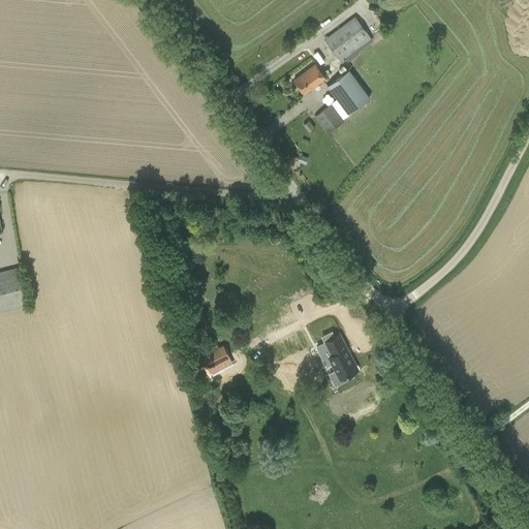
[(355,17),(324,39),(342,62),(346,59),(345,57),(371,37),(355,17)]
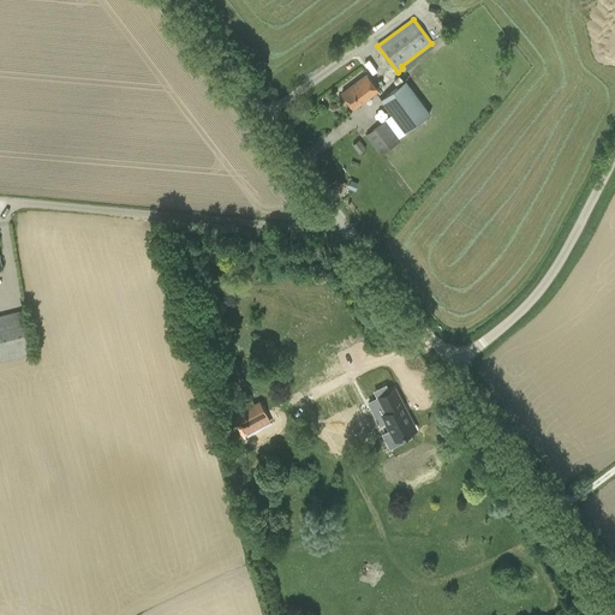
[(366,73),(341,93),(353,108),(378,90),(366,73)]
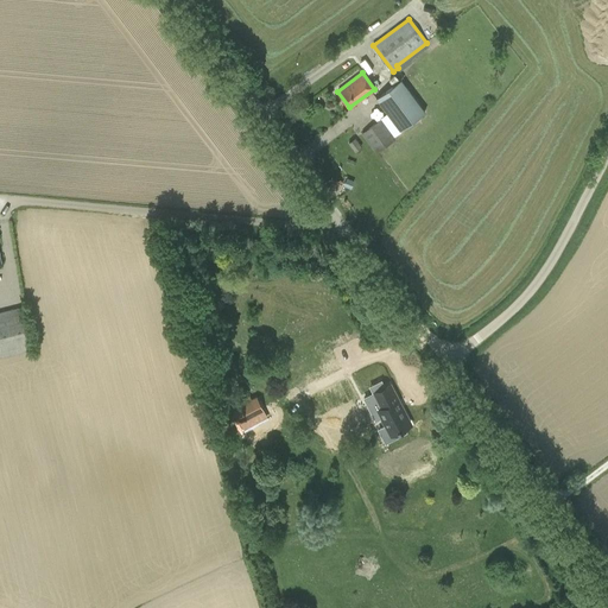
[(391,116),(384,122),(381,119),(362,133),(377,152),(396,139),(390,131),(397,125),(400,131),(425,112),(401,80),(377,99),(391,116)]
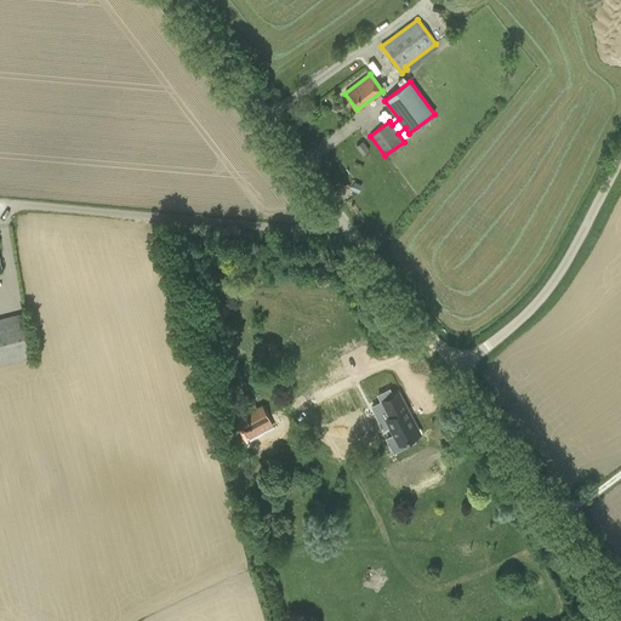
[(22,314),(0,319),(0,364),(33,355),(22,314)]
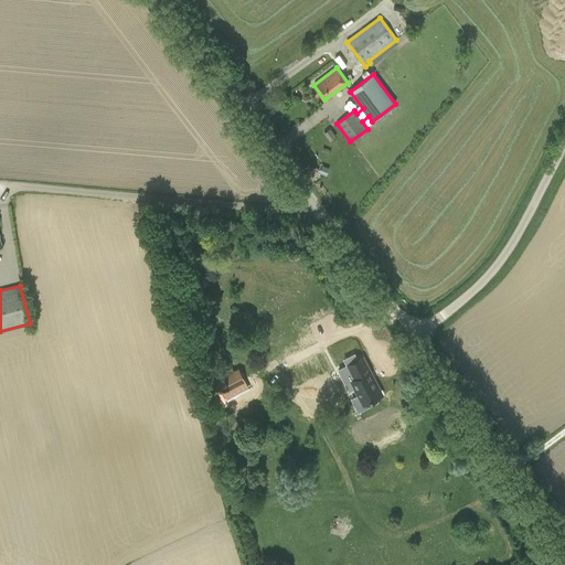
[(347,365),(339,370),(349,390),(355,386),(359,394),(363,403),(376,396),(381,394),(362,358),(359,359),(347,365)]
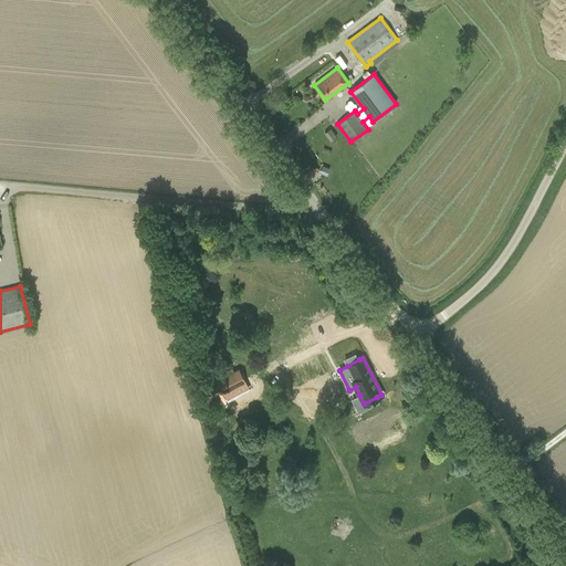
[(218,377),(227,394),(247,384),(239,368),(233,370),(231,366),(221,370),(223,375),(218,377)]
